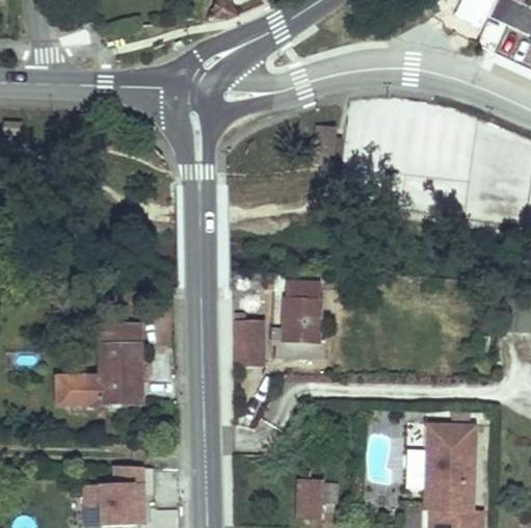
[(469,0),(461,17),(481,26),(493,0),(469,0)]
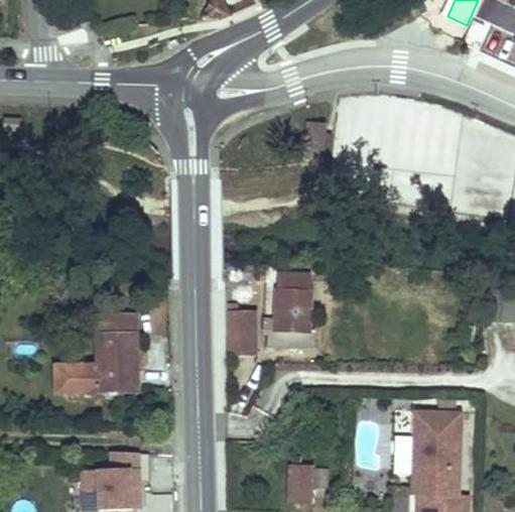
[(380,147),(374,120),(384,118),(380,100),(355,105),(359,120),(343,124),(350,154),(380,147)]
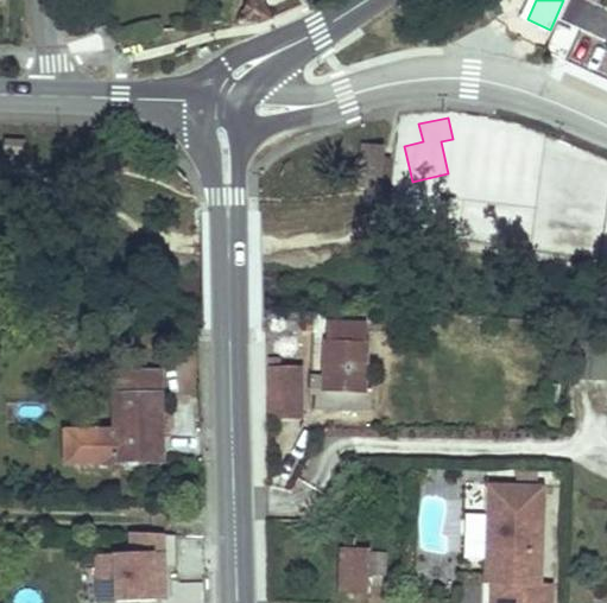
[(25,151),(26,138),(5,137),(4,150),(25,151)]
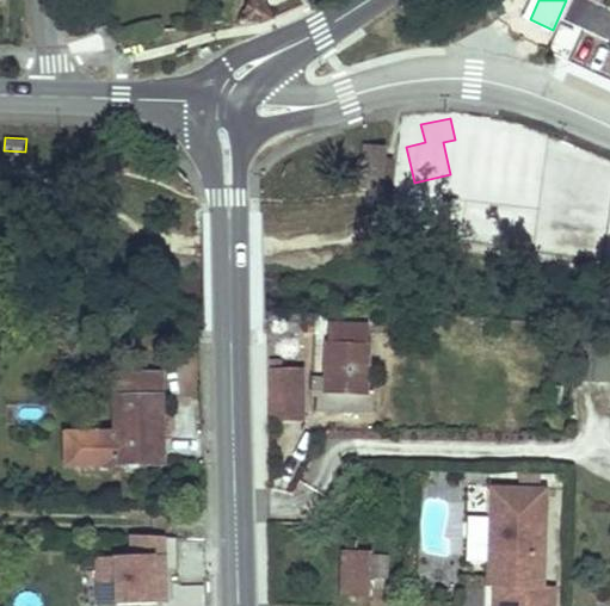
[(386,155),(386,143),(364,141),(361,186),(369,186),(382,189),(386,155)]
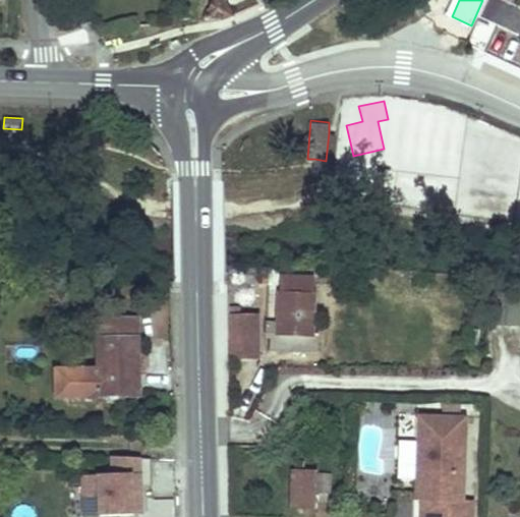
[(333,175),(336,133),(329,132),(326,161),(314,159),(313,165),(312,173),(327,174),(333,175)]
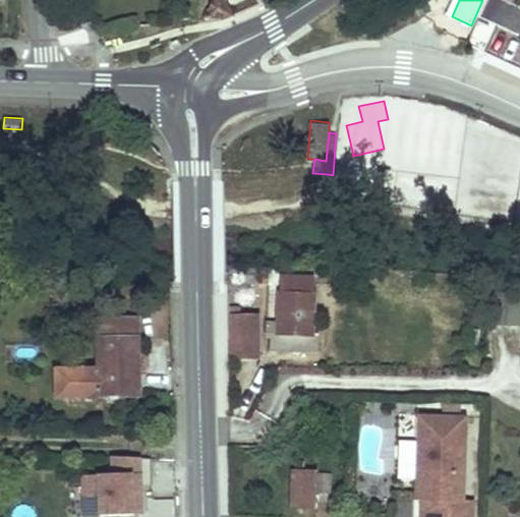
[(319,331),(311,330),(313,276),(280,275),(276,339),(318,341),(319,331)]
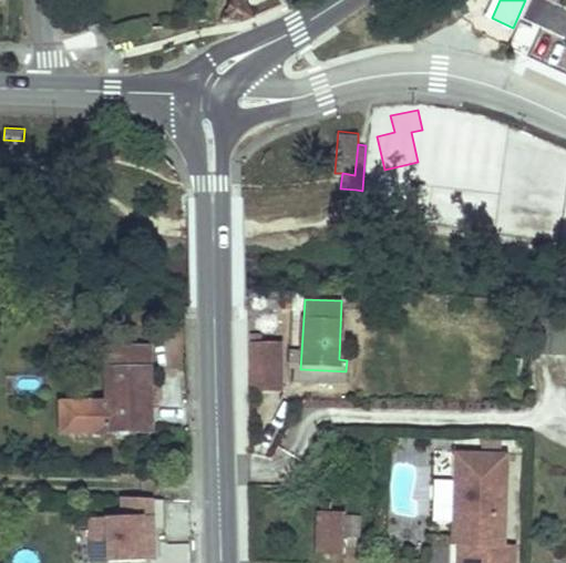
[(251,390),(281,390),(283,340),(251,340),(251,390)]
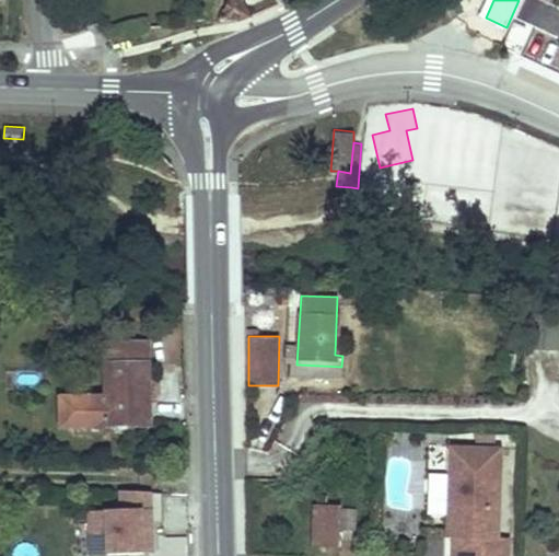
[(147,423),(146,339),(105,340),(106,392),(90,392),(90,406),(79,406),(80,424),(147,423)]
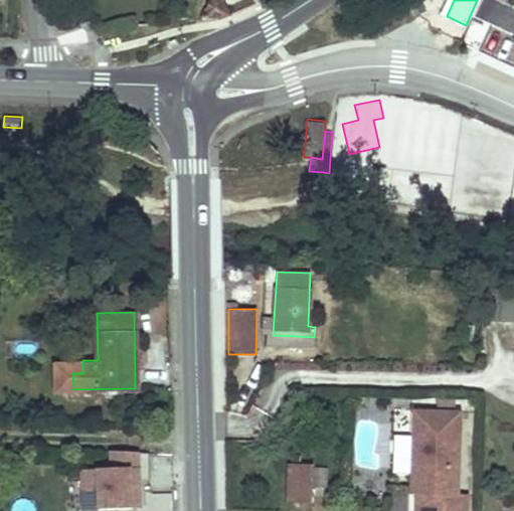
[(462,405),(412,404),(409,489),(418,489),(437,490),(436,510),(469,510),(470,490),(459,489),(462,405)]
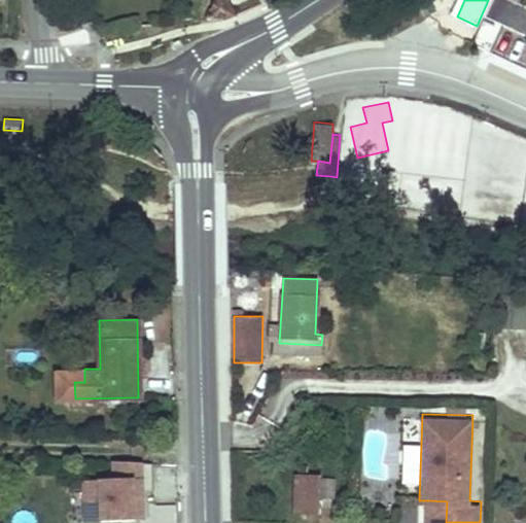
[(115,477),(81,479),(82,498),(100,497),(101,519),(143,517),(141,460),(114,461),(115,477)]
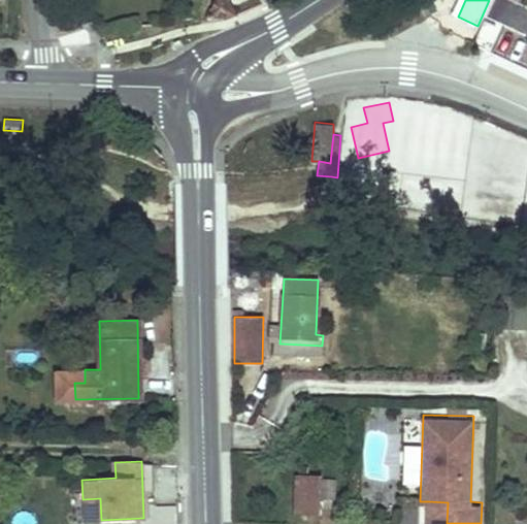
[(321,475),(296,473),(295,510),(320,511),(321,475)]
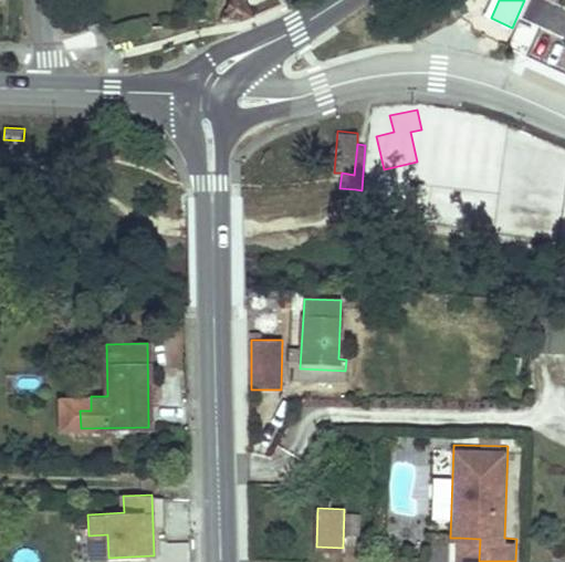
[(346,508),(345,534),(358,536),(359,508),(346,508)]
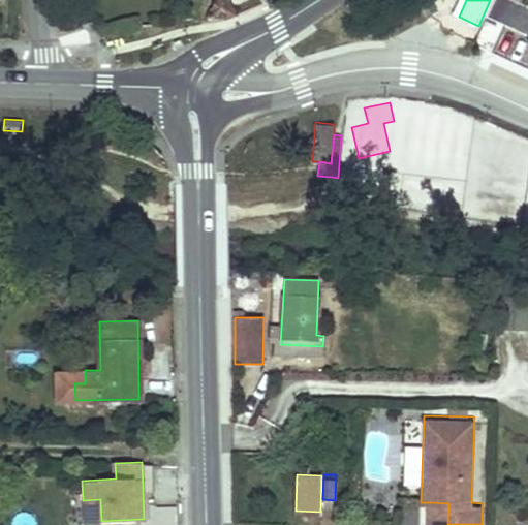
[(447,524),(448,503),(430,502),(428,524),(447,524)]
